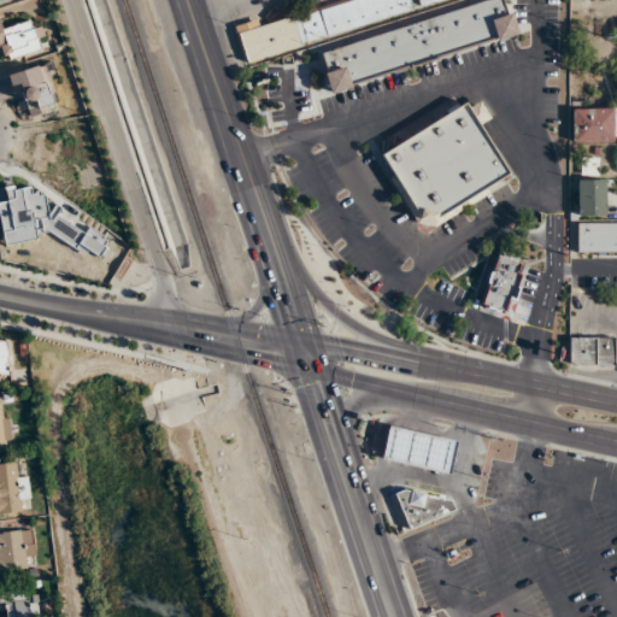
[(415,12),(411,0),(345,0),(298,13),(306,41),(415,12)]
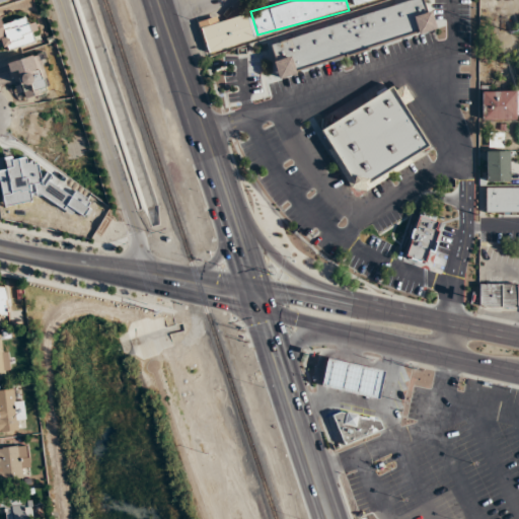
[(406,0),(267,45),(278,78),(433,28),(424,0),(406,0)]
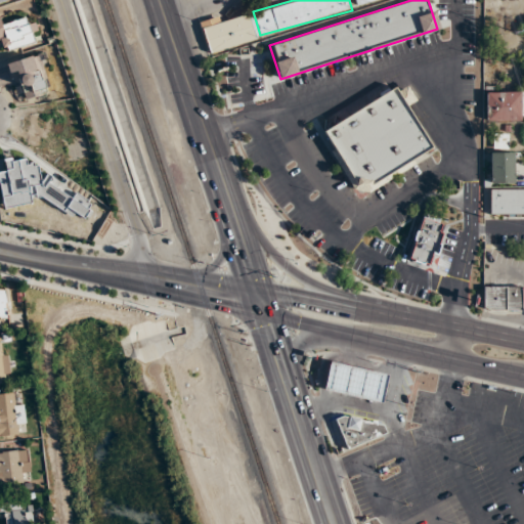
[(201,24),(208,52),(256,40),(249,12),(201,24)]
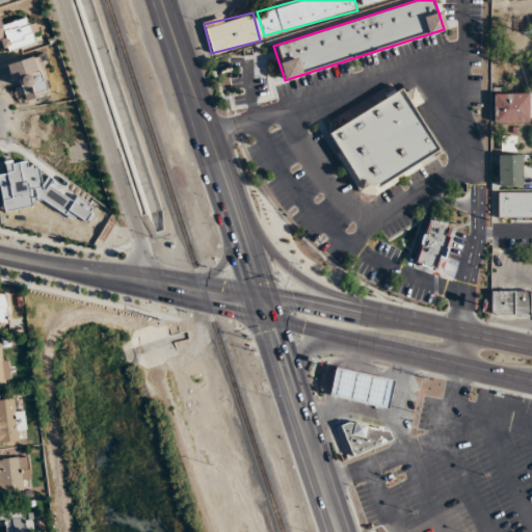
[(4,53),(38,43),(32,20),(4,27),(1,18),(0,18),(0,42),(1,42),(4,53)]
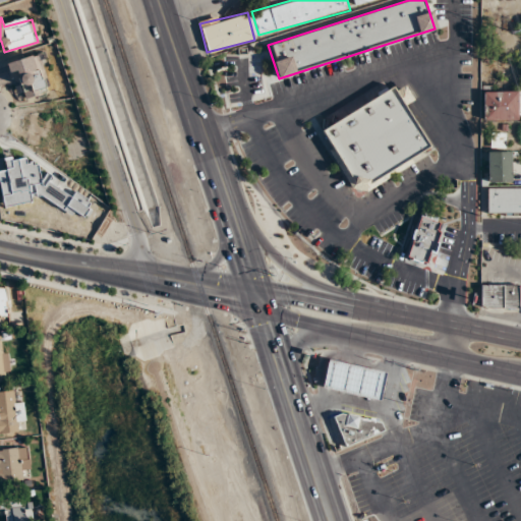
[(52,92),(43,53),(10,61),(19,101),(52,92)]
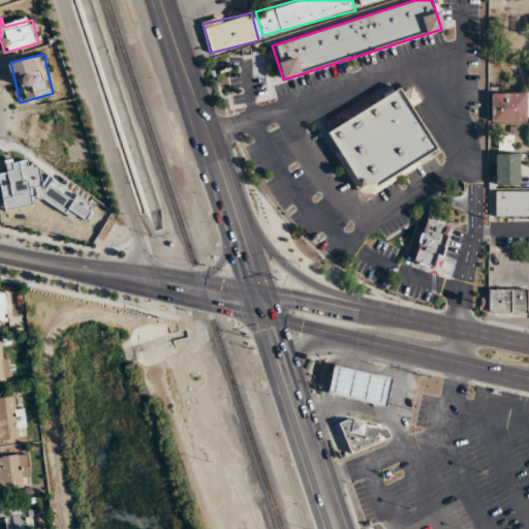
[(400,92),(325,139),(360,193),(374,197),(440,155),(400,92)]
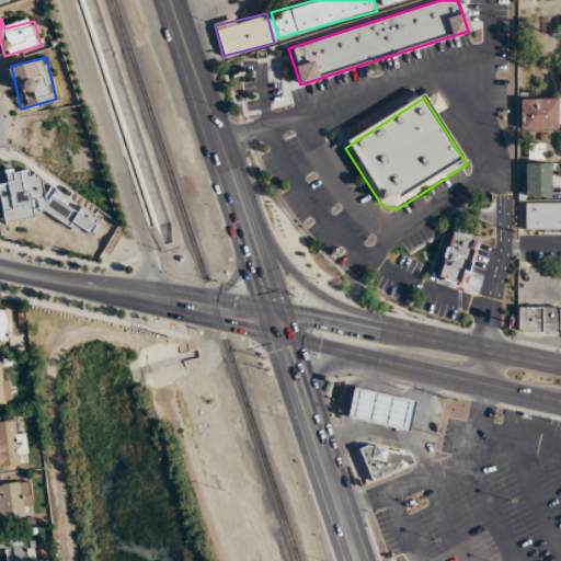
[(557,130),(557,99),(522,99),(522,130),(557,130)]
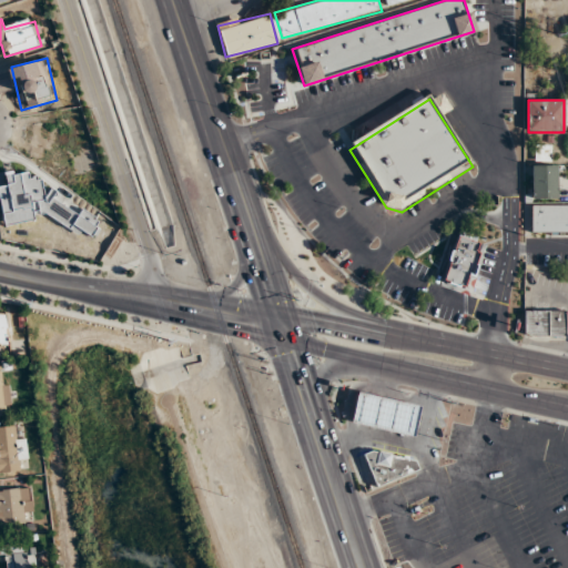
[(535,161),(551,161),(551,146),(535,146),(535,161)]
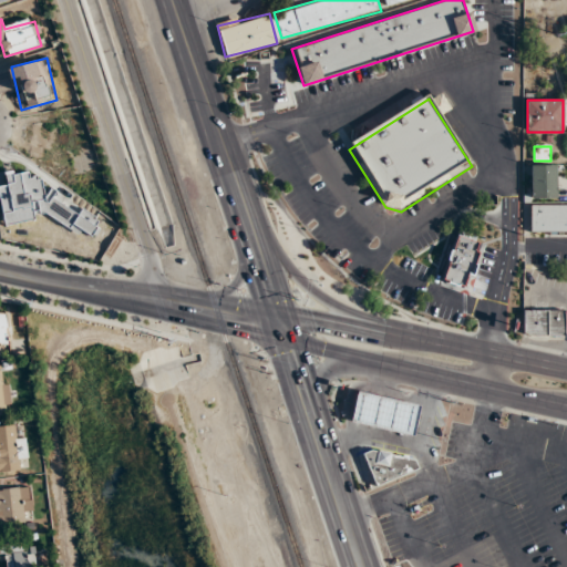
[(556,165),(531,165),(531,200),(556,200),(556,165)]
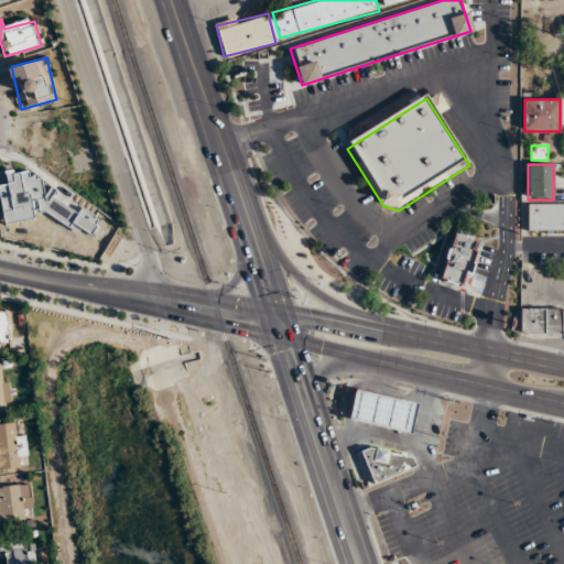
[(104,199),(94,175),(76,182),(85,206),(104,199)]
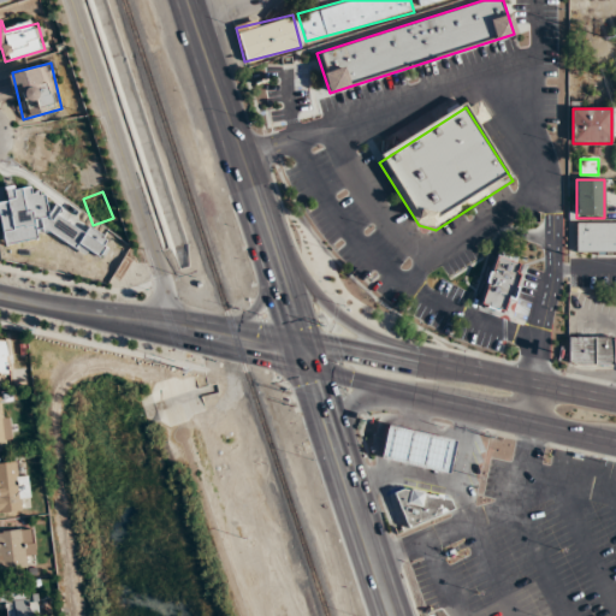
[(615,223),(576,223),(576,253),(615,252),(615,223)]
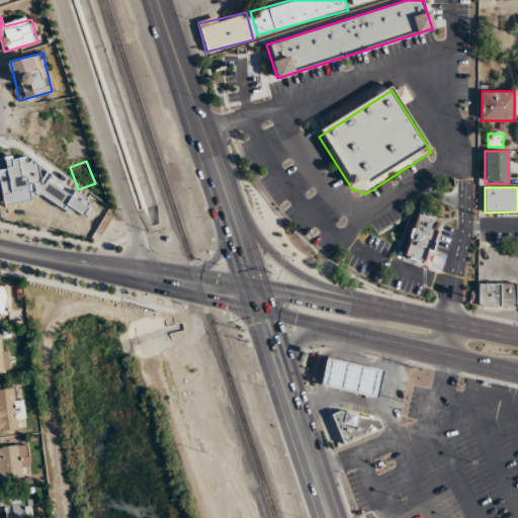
[(406,258),(428,263),(438,216),(415,210),(406,258)]
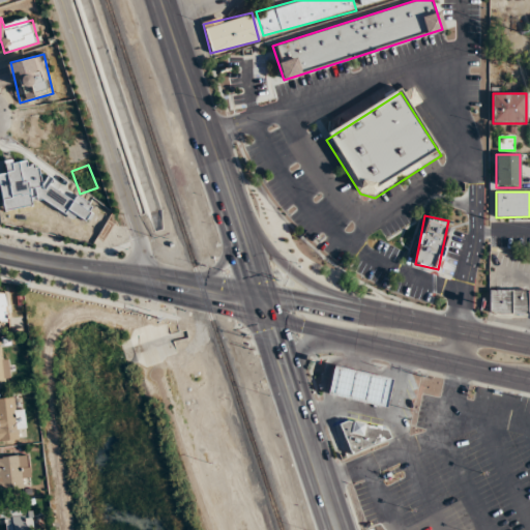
[(489,289),(489,315),(527,315),(527,289),(489,289)]
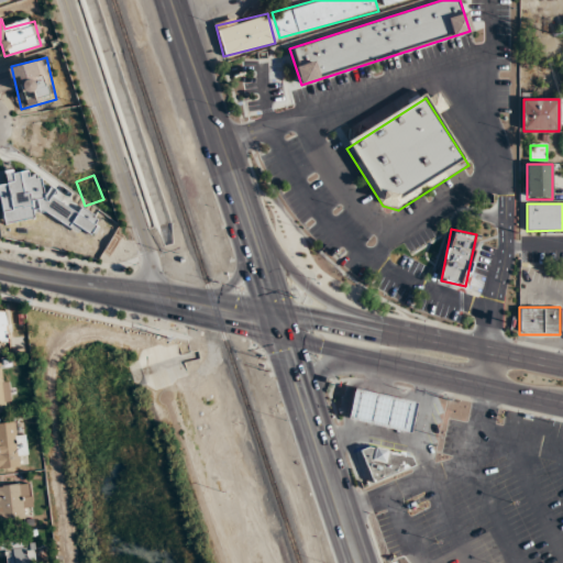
[(0,311),(0,348),(9,349),(7,311),(0,311)]
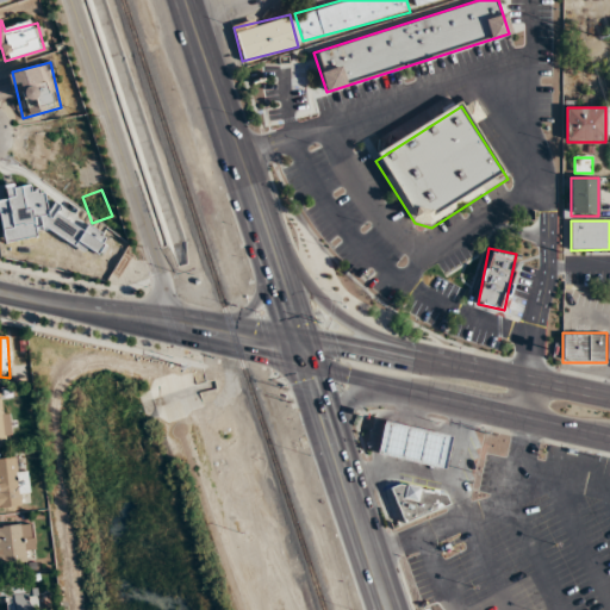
[(0,447),(0,446),(0,435),(10,435),(6,394),(0,394),(0,447)]
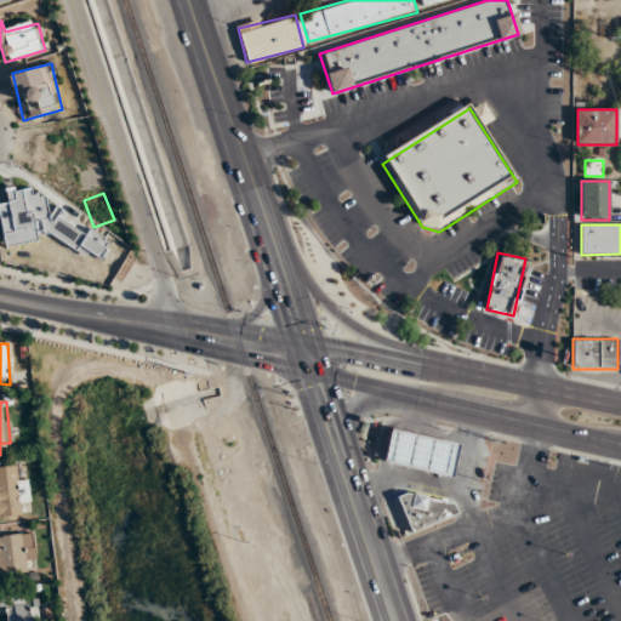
[(383,462),(454,478),(461,443),(391,427),(383,462)]
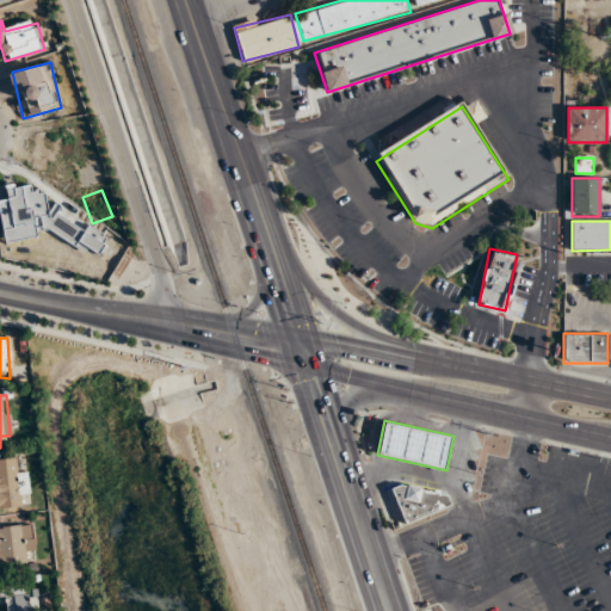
[(0,508),(22,507),(20,497),(30,495),(28,470),(16,470),(16,458),(0,460),(0,508)]
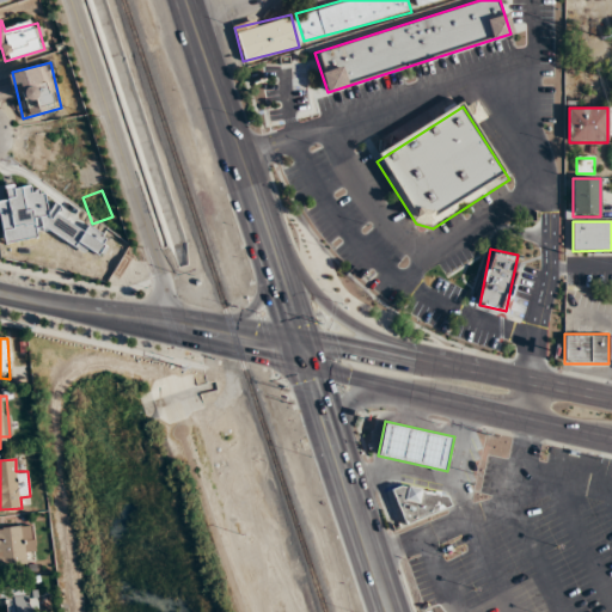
[(401,485),(408,487),(408,485),(422,489),(421,490),(447,496),(451,506),(405,524),(391,489),(401,485)]
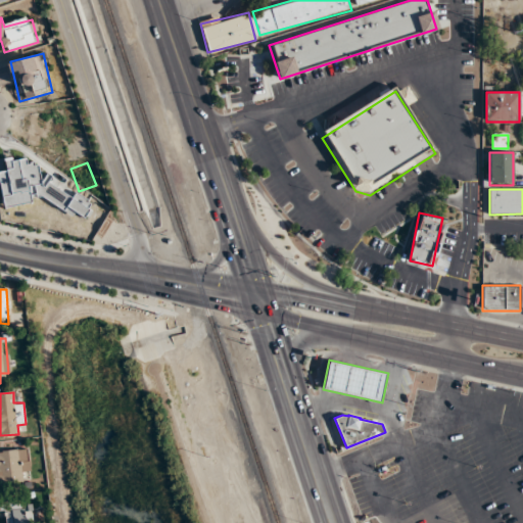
[(0,483),(25,482),(25,474),(30,474),(29,450),(0,452),(0,483)]
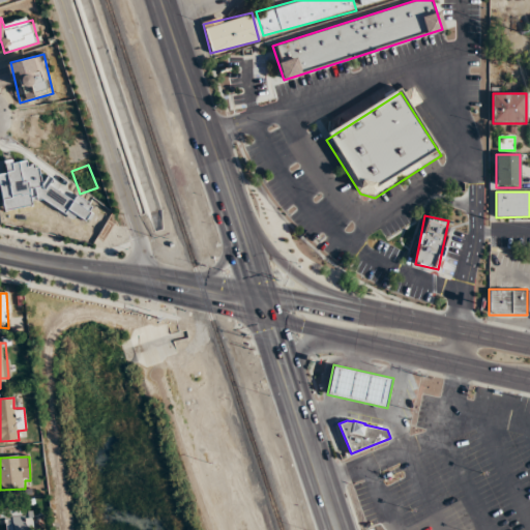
[(0,508),(0,529),(29,529),(28,506),(0,508)]
